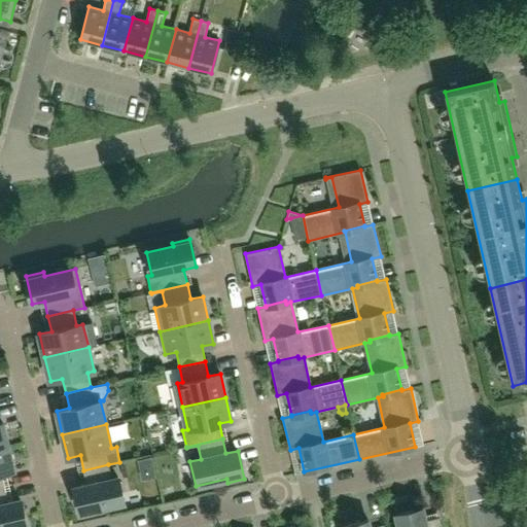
[(0,448),(0,489),(4,488),(1,473),(13,470),(8,447),(0,448)]
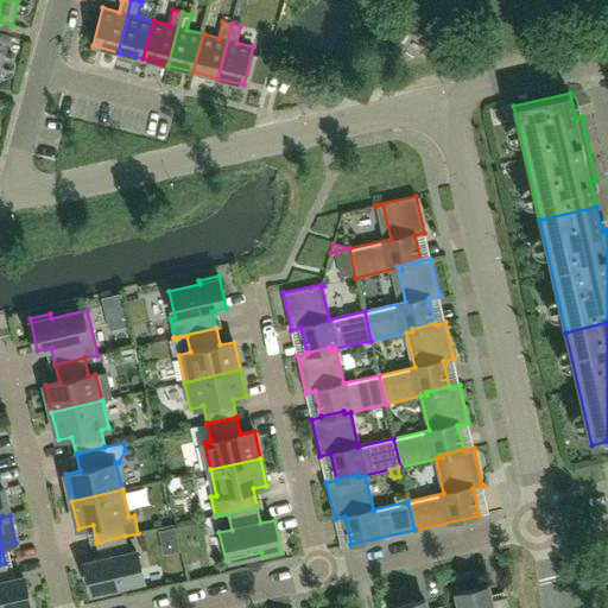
[(143,580),(137,551),(130,553),(125,536),(96,543),(100,559),(86,563),(94,595),(113,590),(113,587),(143,580)]
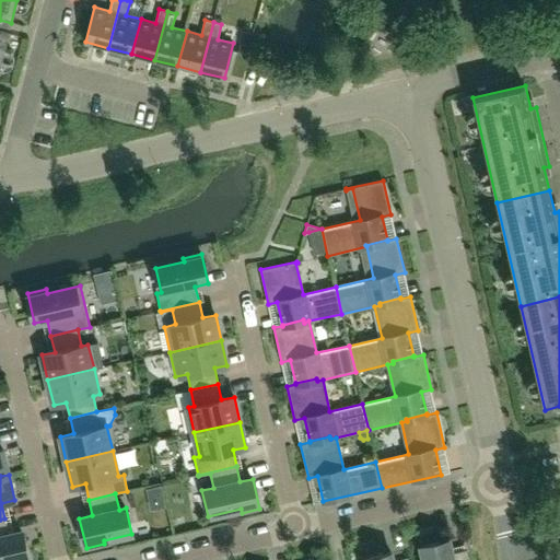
[(27,559),(22,532),(8,535),(4,518),(0,520),(0,559),(27,559)]
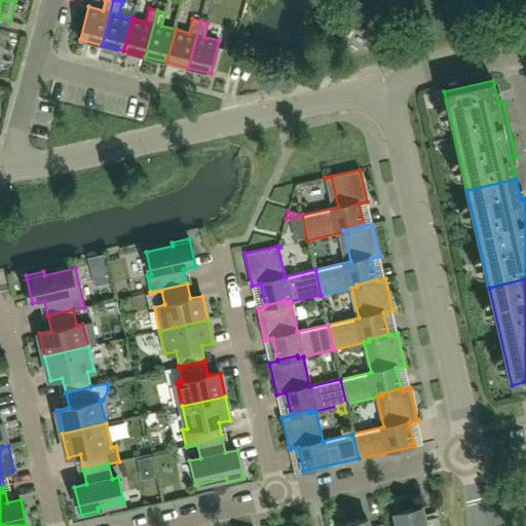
[(441,525),(439,516),(424,519),(421,508),(396,513),(398,525),(441,525)]
